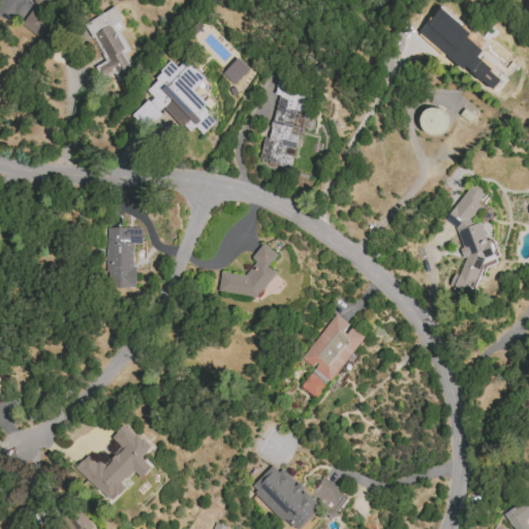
[(53,19),(33,7),(22,27),(41,38),(53,19)]
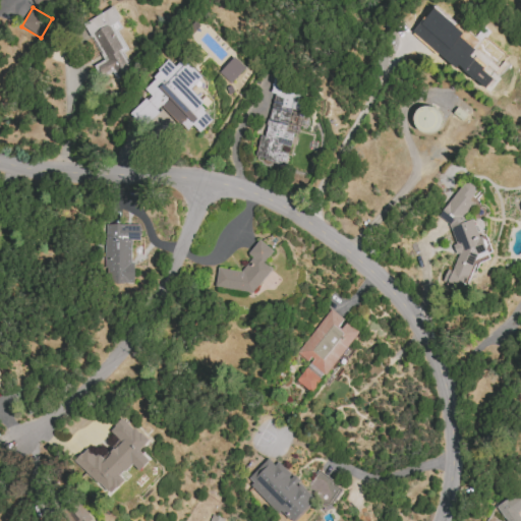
[(133,70),(112,24),(121,20),(115,8),(78,25),(85,40),(92,37),(103,61),(93,65),(100,79),(112,73),(115,79),(133,70)]
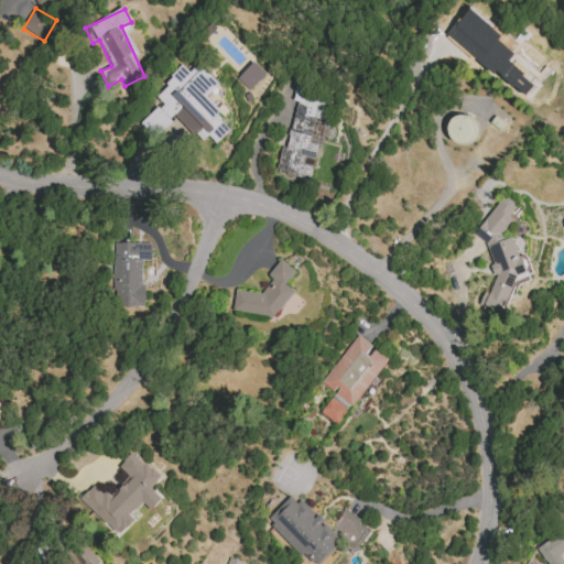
[(264,74),(252,62),(237,78),(249,90),(264,74)]
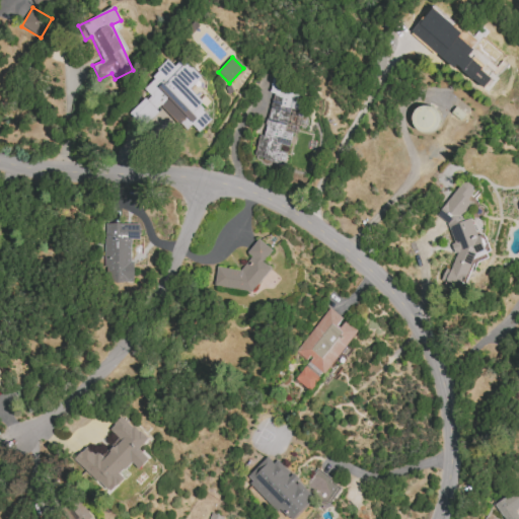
[(142,88),(148,93),(130,115),(144,128),(161,107),(187,131),(192,125),(200,132),(214,116),(188,92),(202,76),(181,59),(174,66),(167,60),(142,88)]
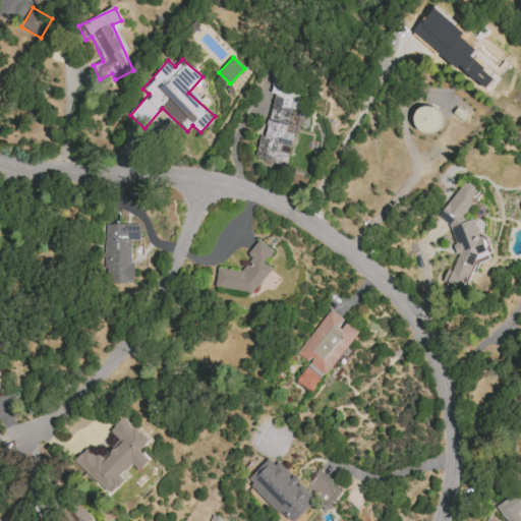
[(253,158),(285,165),(288,150),(290,150),(293,132),(289,131),(300,83),(274,76),(270,93),(274,94),(264,136),(259,135),(253,158)]
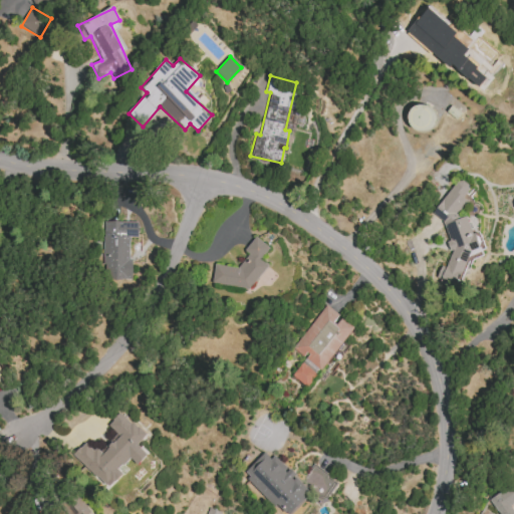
[(435,123),(428,103),(406,110),(413,132),(435,123)]
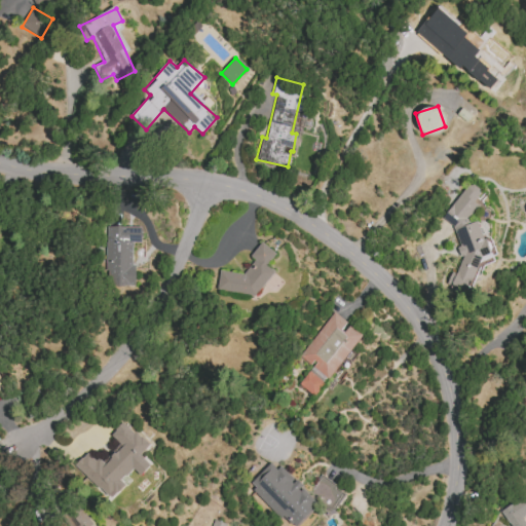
[(467,295),(480,263),(494,258),(487,239),(483,238),(477,221),(467,225),(476,202),(476,203),(480,194),(478,187),(463,182),(447,222),(452,223),(459,245),(458,249),(462,259),(457,271),(451,273),(446,286),(467,295)]
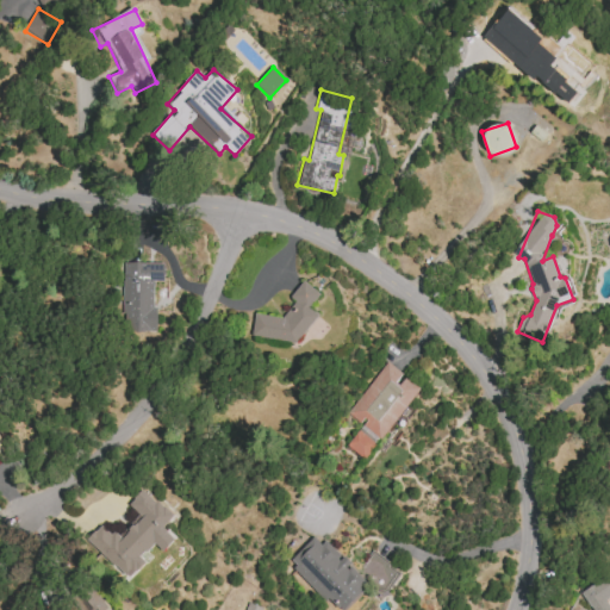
[(165,263),(123,262),(122,331),(155,331),(155,281),(165,281),(165,263)]
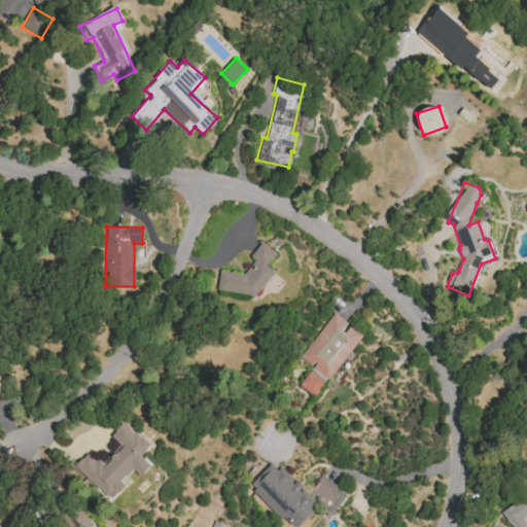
[(244,275),(219,271),(216,290),(256,296),(275,272),(268,266),(277,253),(262,242),(251,257),(254,260),(244,275)]
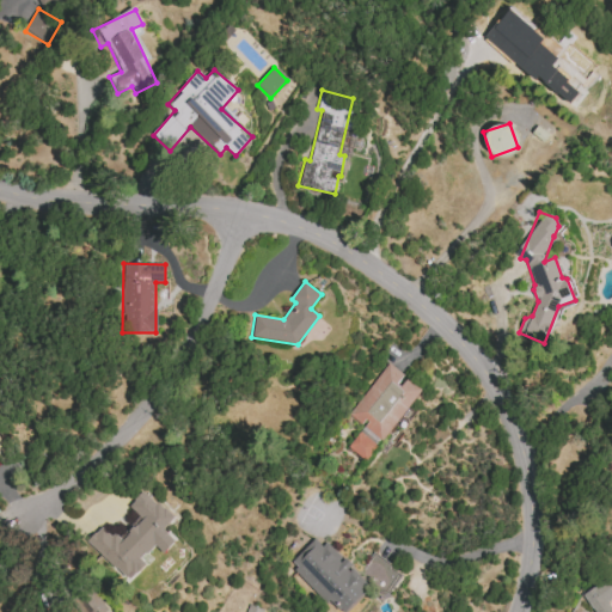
[(349,416),(363,427),(349,447),(369,461),(421,389),(403,377),(404,374),(386,362),(349,416)]
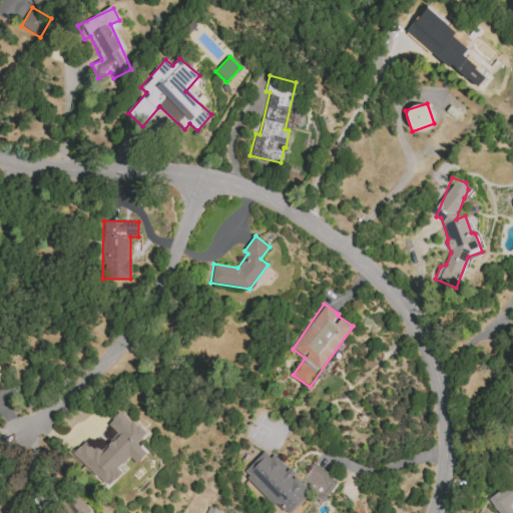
[(73,453),(106,488),(123,472),(118,468),(130,457),(137,464),(147,454),(137,443),(145,435),(122,411),(108,424),(117,434),(98,452),(87,440),(73,453)]
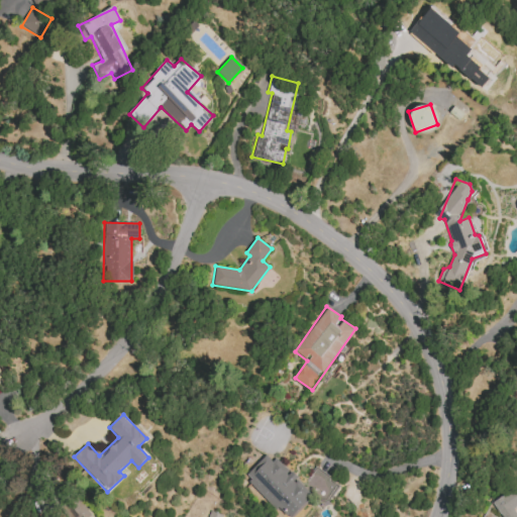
[(286,516),(293,516),(312,497),(322,507),(339,488),(318,468),(303,485),(290,473),(289,474),(267,453),(243,478),(286,516)]
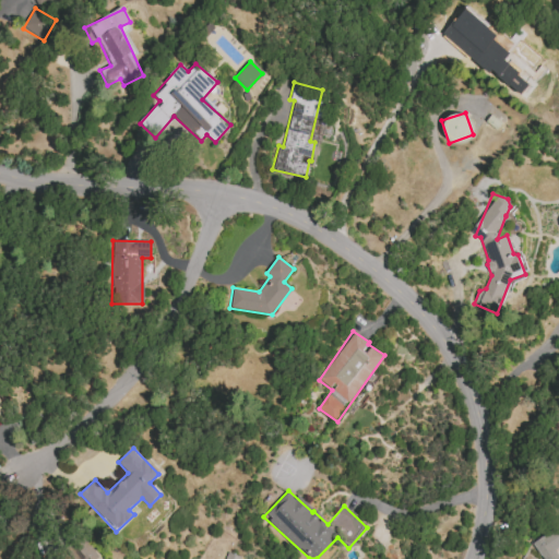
[(530,543),(540,558),(558,558),(558,550),(558,549),(558,548),(558,533),(555,526),(530,543)]
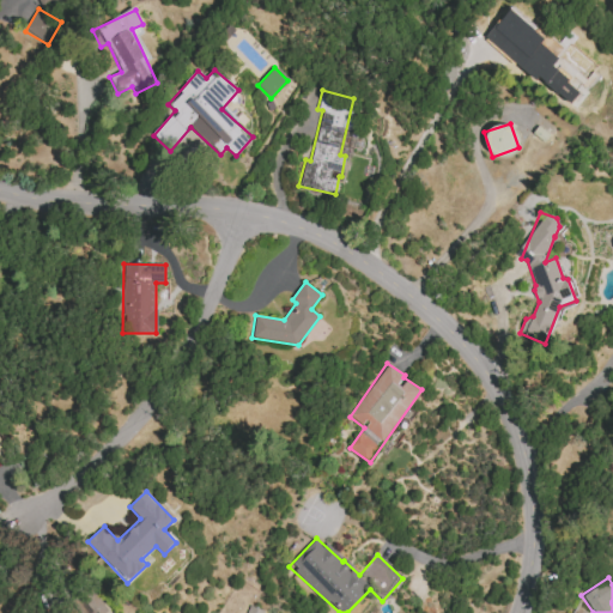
[(110,612),(111,612),(110,612),(108,612),(92,590),(67,608),(71,612),(110,612)]
